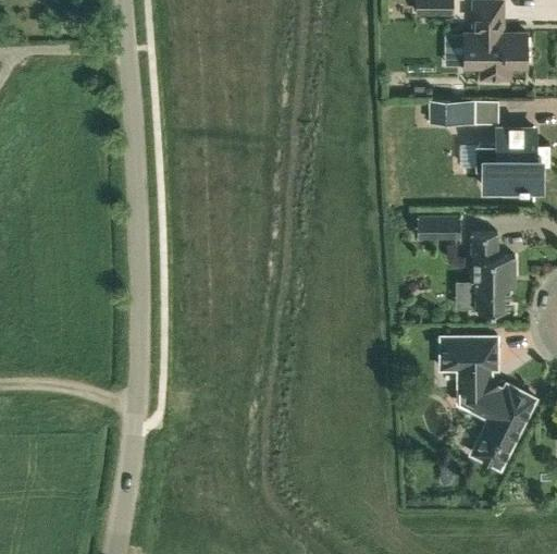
[(452,0),(416,0),(416,14),(452,14),(452,0)]
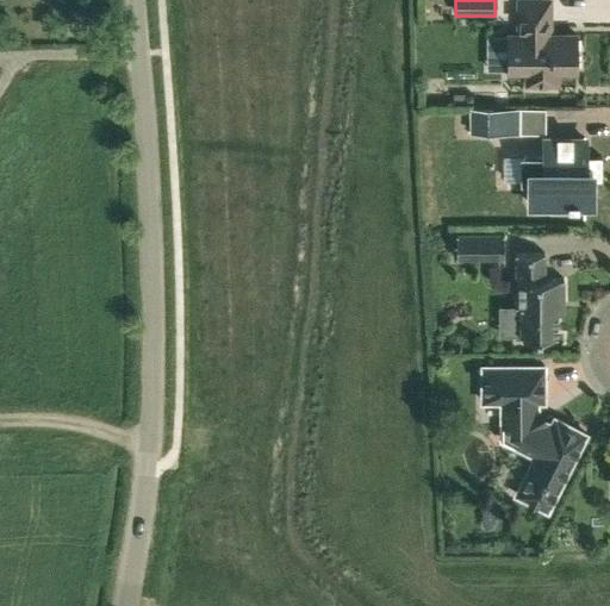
[(508,74),(524,74),(524,91),(560,91),(560,74),(576,74),(577,38),(549,38),(549,4),(518,2),(518,38),(508,38),(508,74)]
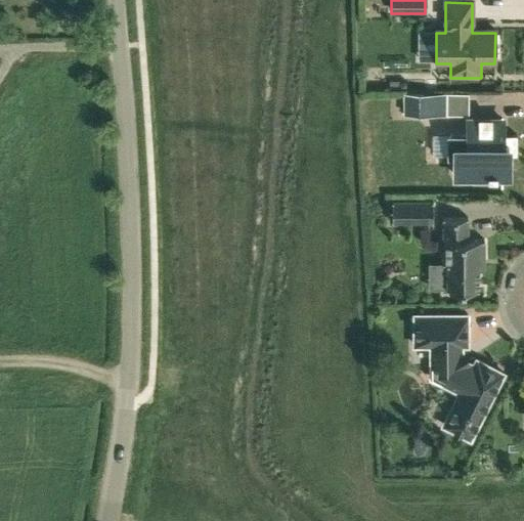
[(468,116),(469,95),(405,95),(405,117),(468,116)]
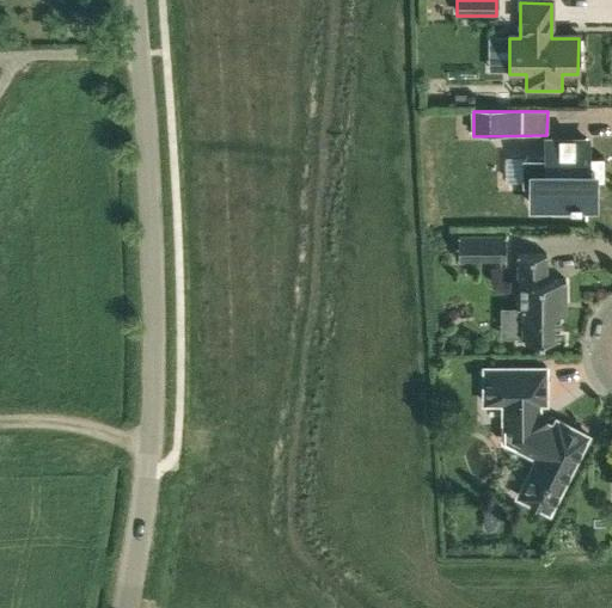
[(569,137),(569,115),(552,115),(552,137),(569,137)]
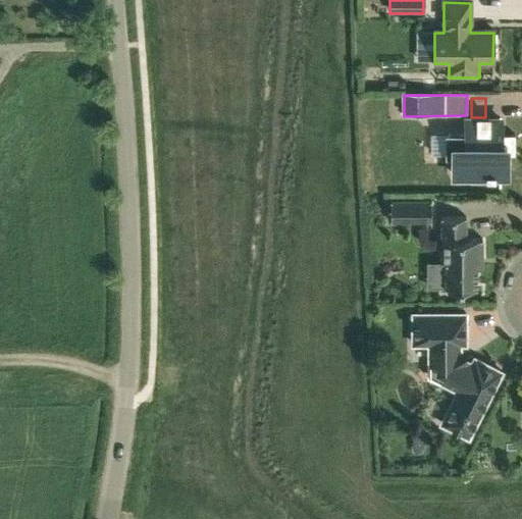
[(450,149),(450,157),(454,157),(454,170),(454,178),(467,178),(486,178),(494,179),(494,177),(499,177),(499,178),(501,179),(510,179),(510,156),(515,156),(515,138),(505,138),(505,141),(501,141),(501,121),(467,121),(467,137),(450,137),(450,149)]
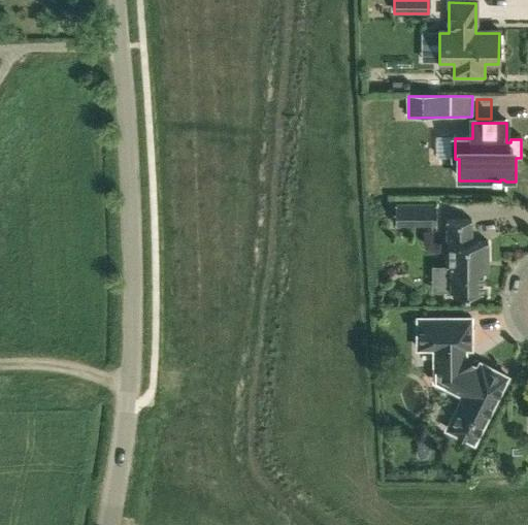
[(436,226),(436,205),(395,205),(395,226),(436,226)]
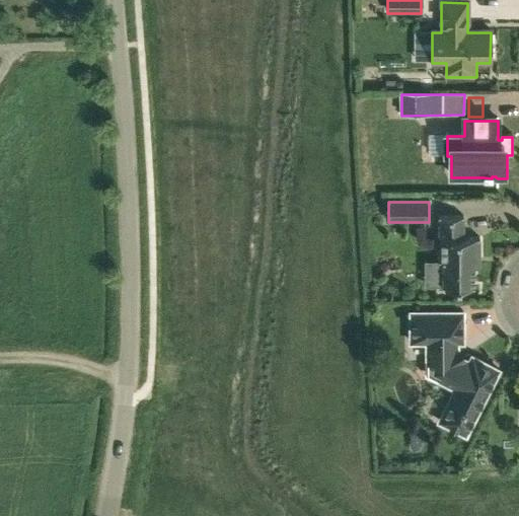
[(443,289),(474,289),(474,260),(479,260),(479,240),(463,240),(463,218),(439,218),(439,265),(443,265),(443,289)]
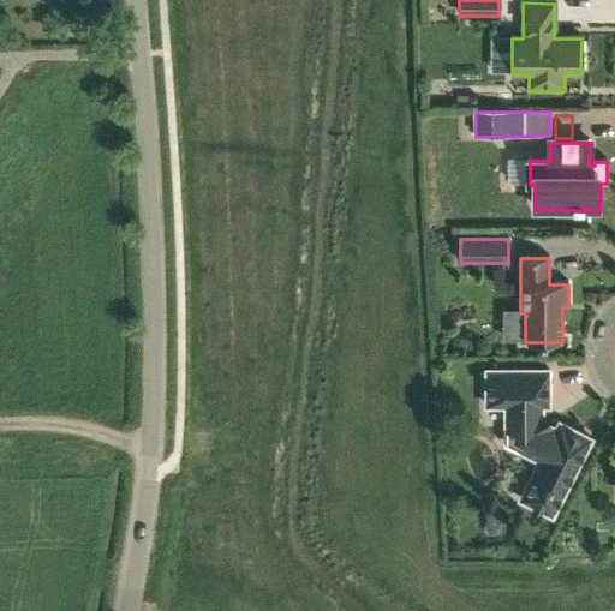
[(506,408),(506,431),(514,431),(523,444),(519,453),(539,463),(520,502),(551,517),(591,441),(559,424),(555,431),(548,427),(549,426),(543,415),(542,415),(542,408),(549,408),(549,372),(487,372),(487,408),(506,408)]
